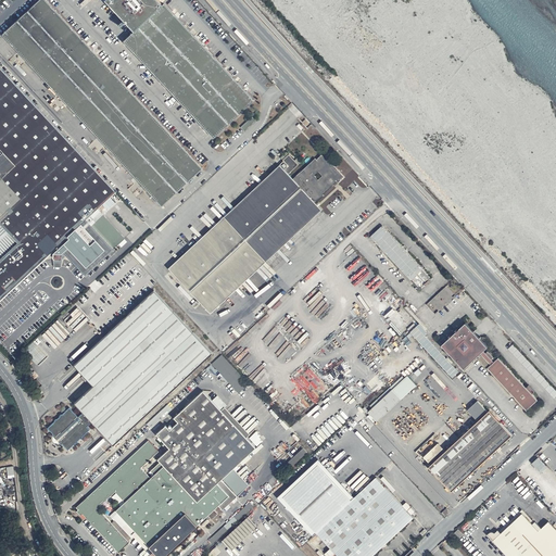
[(202,169),(46,0),(37,0),(3,33),(161,204),(202,169)]
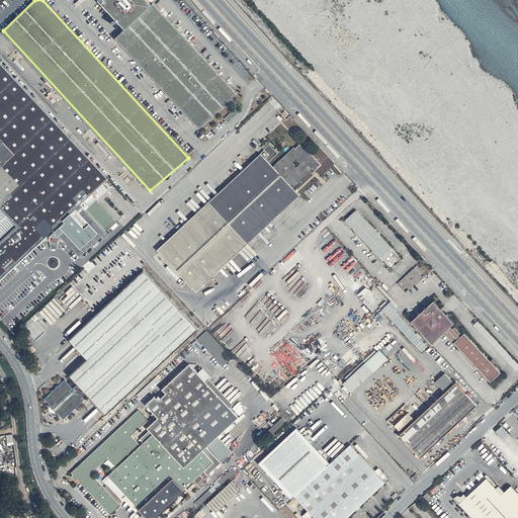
[(98,0),(124,27),(115,37),(199,127),(237,93),(235,91),(155,5),(153,2),(152,3),(148,0),(98,0)]
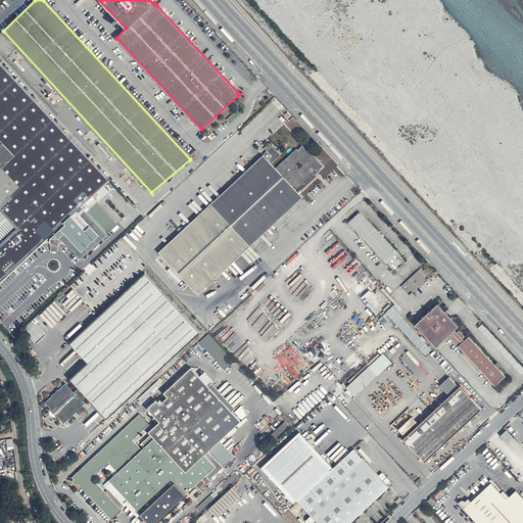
[(0,61),(0,140),(3,143),(0,145),(0,282),(49,236),(49,241),(51,243),(54,243),(57,243),(57,241),(58,238),(59,237),(80,259),(116,224),(98,202),(95,198),(87,205),(84,202),(109,180),(0,61)]
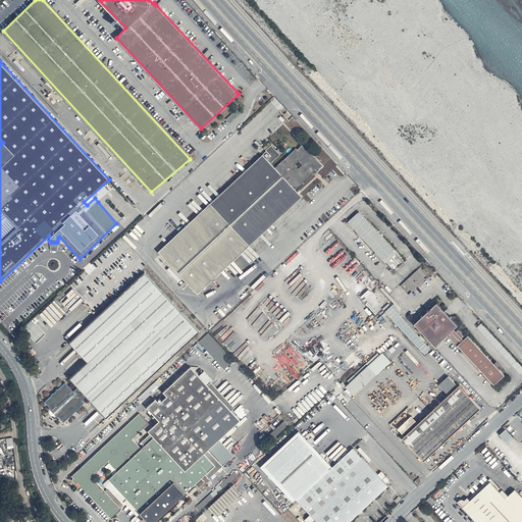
[(241,113),(237,109),(226,119),(229,122),(241,113)]
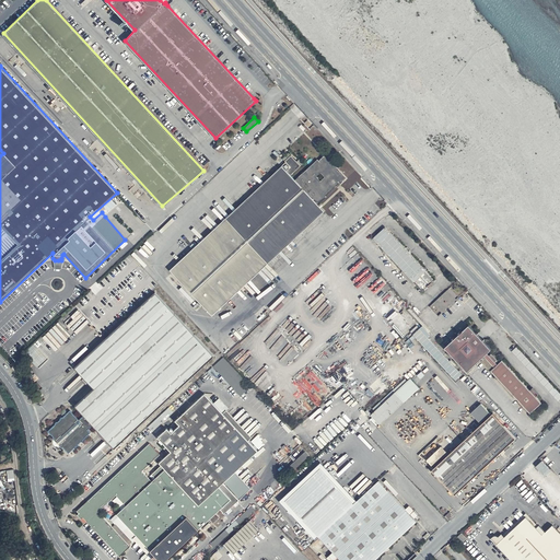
[(345,178),(324,155),(318,160),(316,159),(294,179),(291,174),(301,165),(291,156),(284,161),(281,166),(170,270),(212,317),(324,211),(317,203),(326,195),(328,199),(342,186),(340,183),(345,178)]
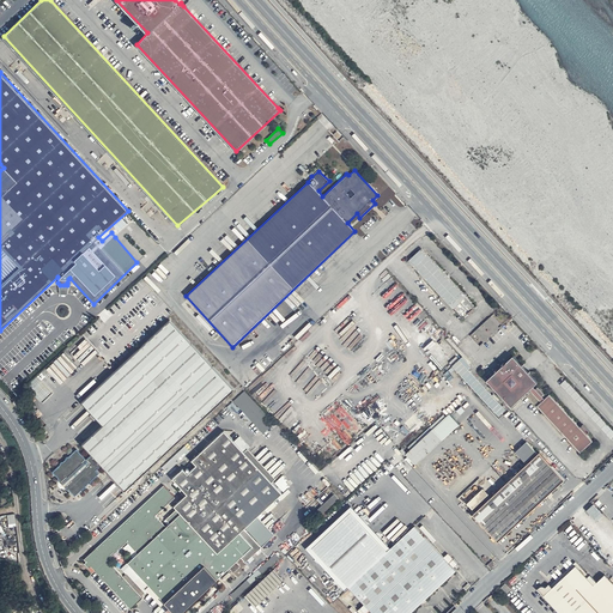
[(420,249),(408,261),(461,320),(474,308),(474,305),(423,250),(420,249)]
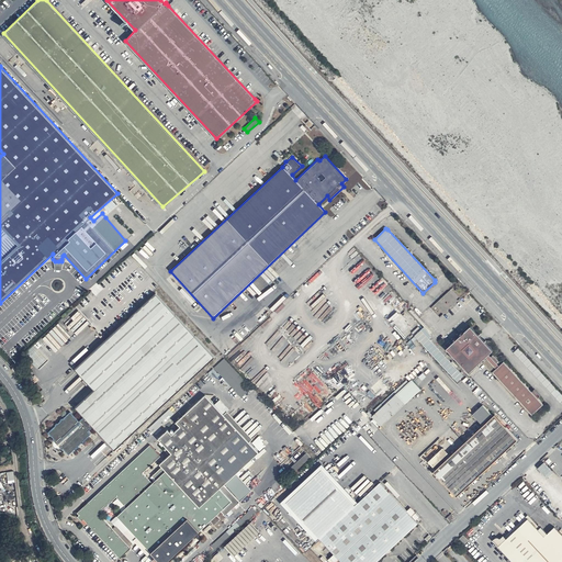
[(445,313),(461,298),(451,288),(435,304),(445,313)]
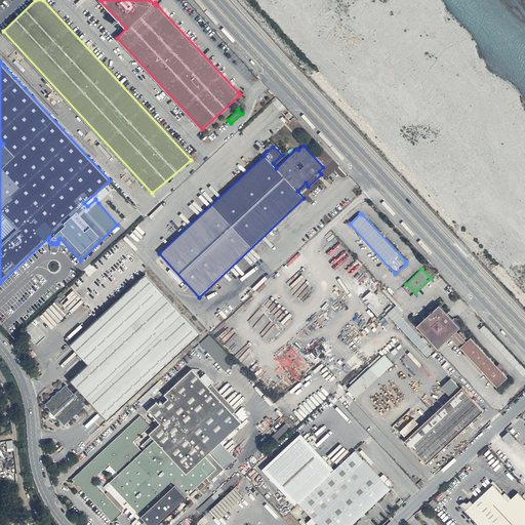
[(84,405),(82,402),(86,398),(93,406),(107,420),(201,333),(147,274),(70,345),(88,364),(71,379),(70,380),(78,389),(74,393),(66,385),(45,403),(50,409),(49,411),(50,412),(56,419),(57,420),(58,419),(64,425),(84,405)]
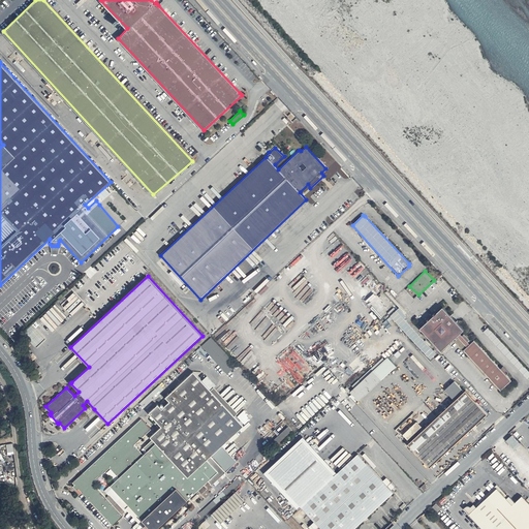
[(465,331),(443,307),(421,328),(441,351),(458,338),(467,347),(464,350),(501,391),(511,381),(507,375),(509,373),(503,366),(500,369),(475,341),(470,345),(468,342),(469,340),(465,335),(463,336),(461,334),(465,331)]
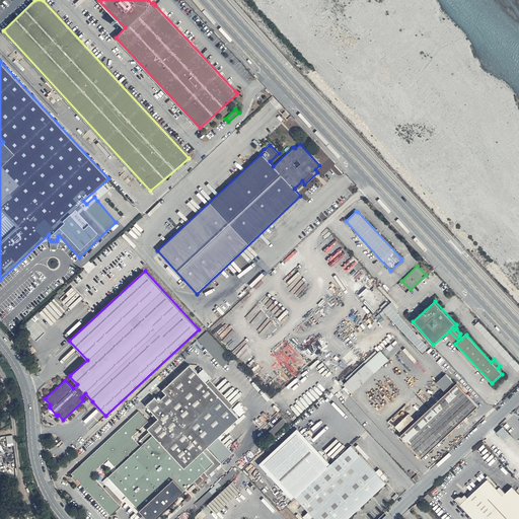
[(396,308),(392,303),(383,310),(423,354),(430,349),(396,308)]
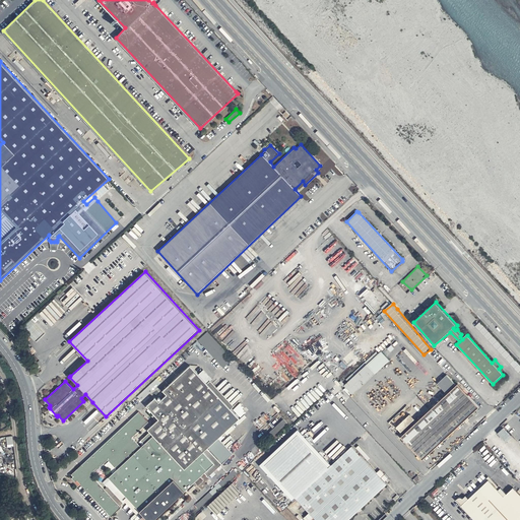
[(476,326),(480,329),(483,332),(484,331),(481,328),(484,326),(480,322),(476,326)]
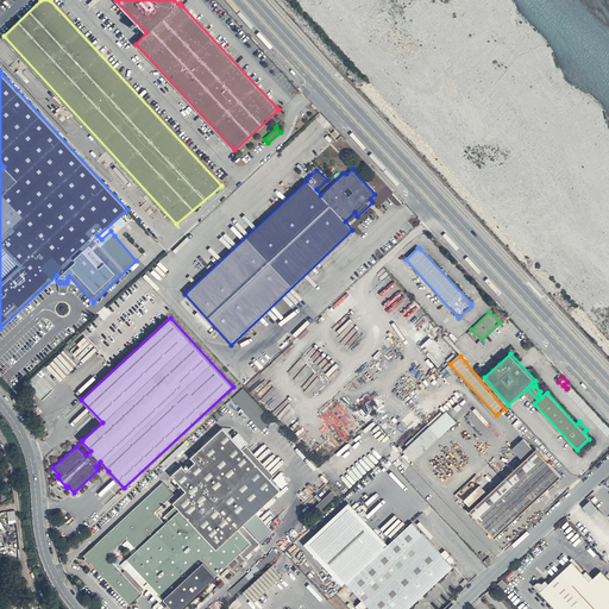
[(243,388),(232,399),(261,431),(272,420),(243,388)]
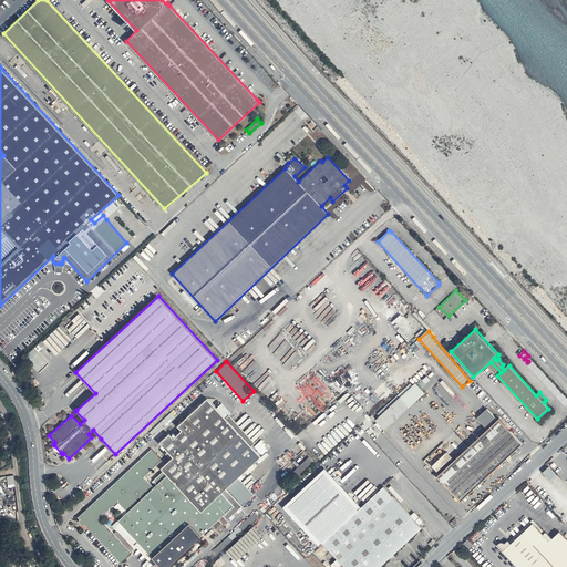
[(566,398),(552,381),(548,385),(556,394),(566,405),(566,403),(566,398)]
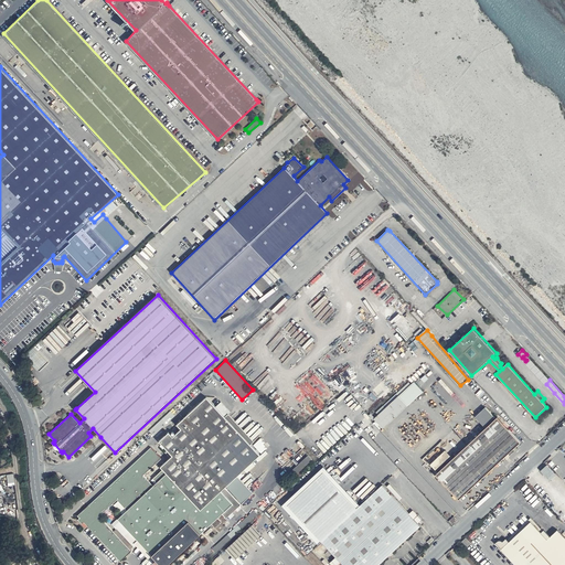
[(424,392),(414,382),(411,385),(409,383),(376,412),(379,415),(370,424),(379,434),(424,392)]
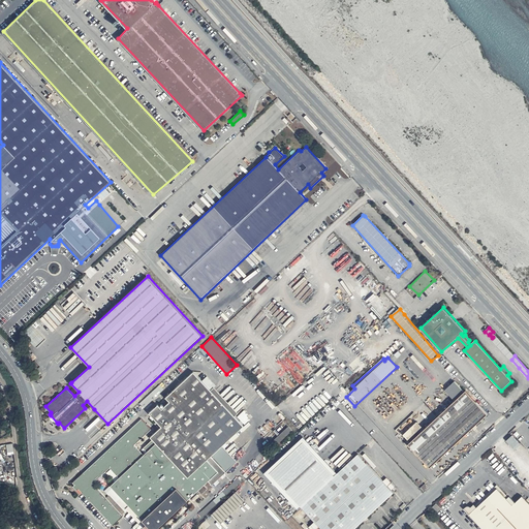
[(110,485),(150,528),(154,528),(197,490),(201,494),(208,488),(204,484),(210,477),(214,483),(237,462),(222,445),(243,426),(234,414),(212,391),(193,371),(166,398),(170,402),(161,410),(157,405),(149,413),(161,427),(150,437),(152,440),(144,448),(147,452),(144,455),(135,446),(152,430),(143,419),(73,484),(113,525),(123,516),(94,484),(110,470),(117,477),(110,485)]
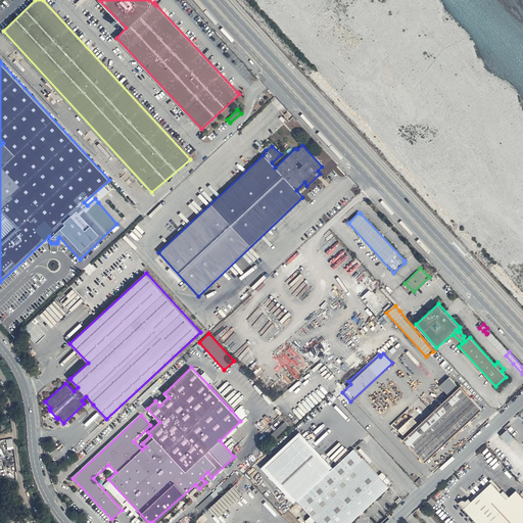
[(482,411),(461,386),(460,387),(449,377),(440,386),(447,394),(449,396),(403,439),(424,463),(482,411)]
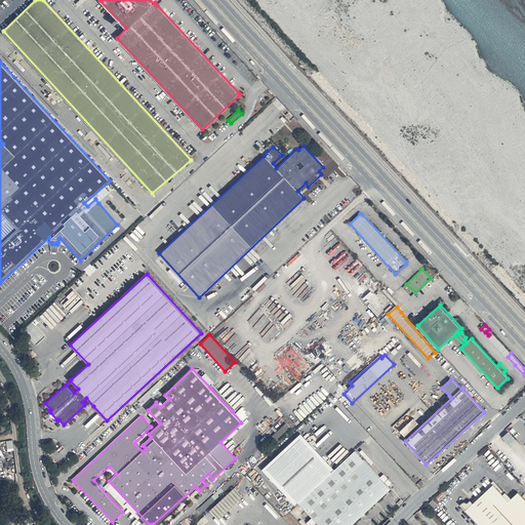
[(394,427),(406,439),(421,426),(414,417),(402,428),(398,422),(394,427)]
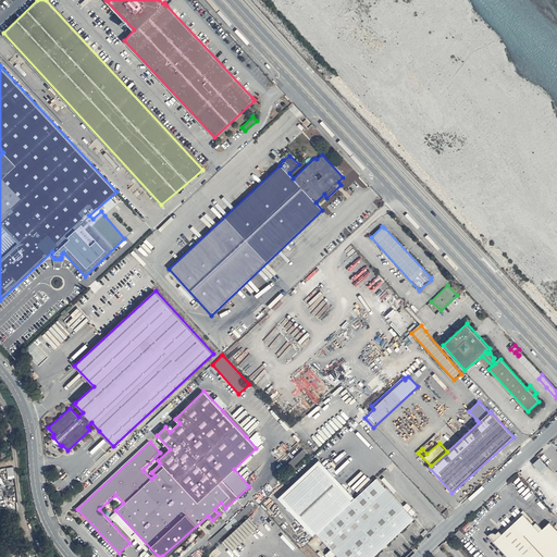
[(304,448),(286,466),(291,470),(308,453),(304,448)]
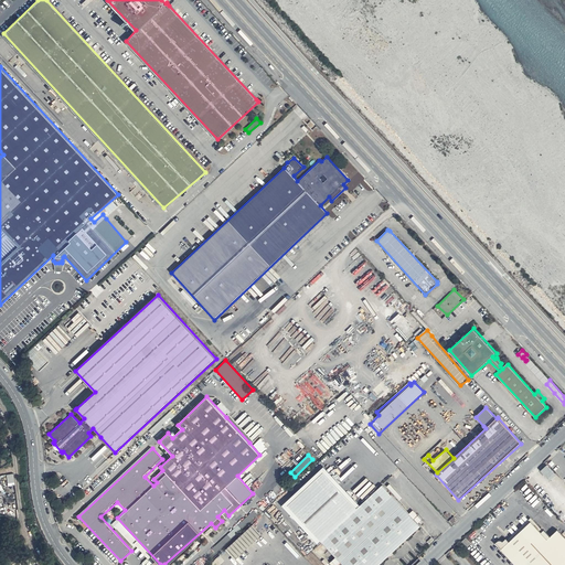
[(548,464),(542,469),(557,487),(564,481),(548,464)]
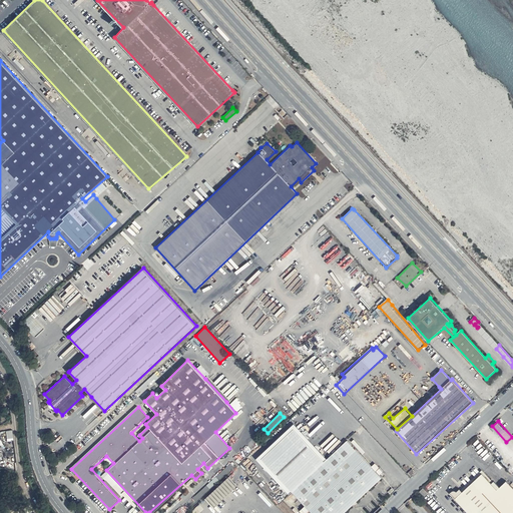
[(295,424),(257,458),(289,494),(292,491),(306,506),(300,511),(301,512),(309,512),(310,511),(312,512),(344,512),(382,477),(386,474),(376,463),(372,467),(348,440),(327,459),(295,424)]
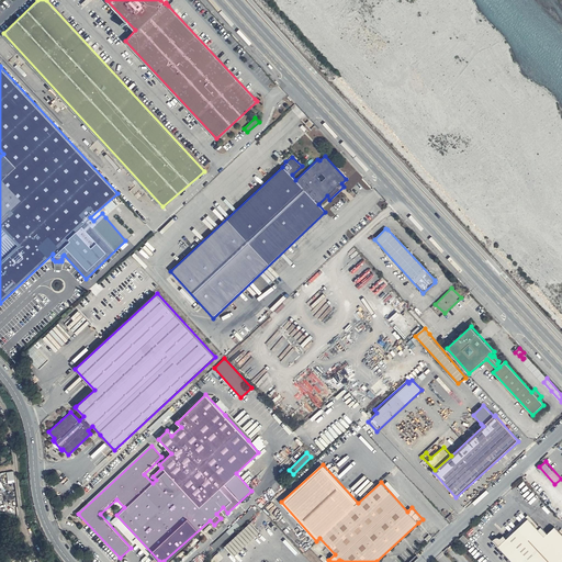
[(280,479),(266,491),(269,494),(259,503),(262,506),(287,485),(280,479)]
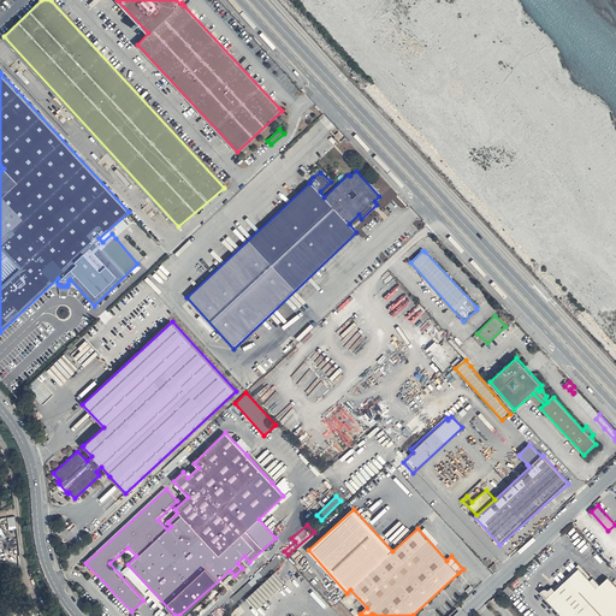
[(265,575),(282,560),(277,556),(261,572),(265,575)]
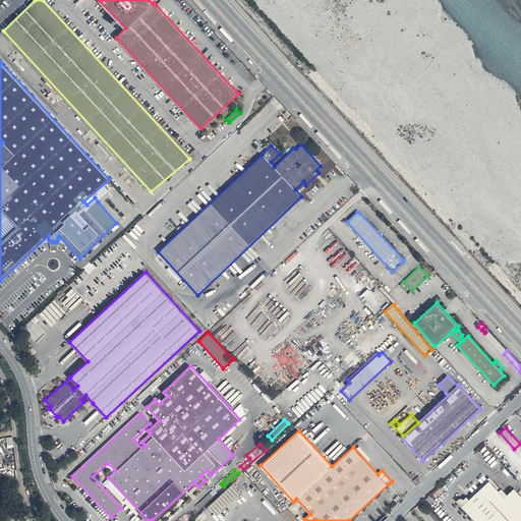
[(506,499),(488,481),(461,507),(474,520),(520,520),(520,497),(515,490),(506,499)]
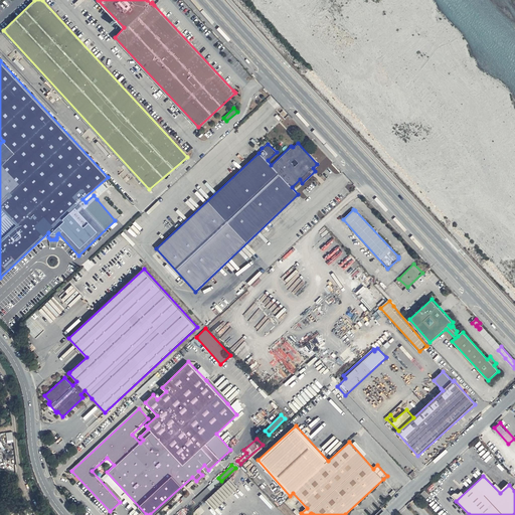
[(230,478),(206,500),(215,510),(239,488),(230,478)]
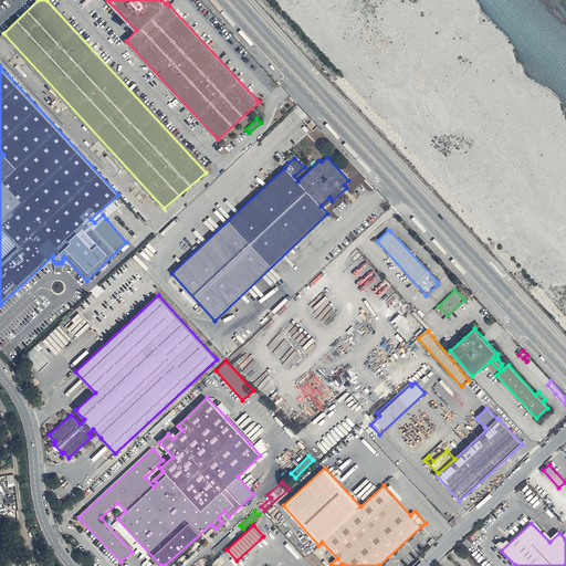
[(218,553),(233,536),(230,533),(215,549),(218,553)]
